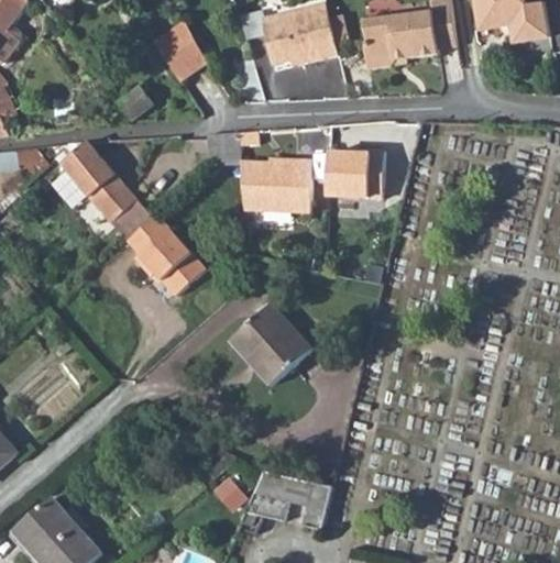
[(22,30),(13,22),(29,3),(25,0),(0,0),(0,113),(2,120),(17,114),(2,83),(7,79),(0,72),(0,64),(4,61),(23,37),(22,30)]
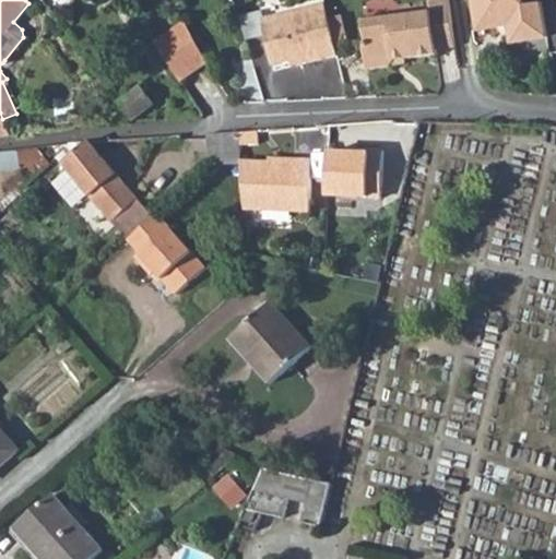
[(434,47),(453,44),(446,0),(425,0),(427,11),(362,20),(365,39),(361,44),(364,68),(387,66),(392,59),(435,54),(434,47)]
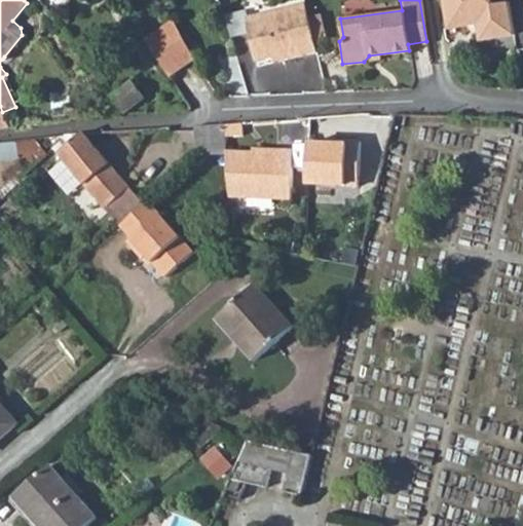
[(442,0),(447,27),(464,25),(468,20),(476,19),(476,23),(479,39),(513,34),(508,1),(490,4),(489,0),(442,0)]
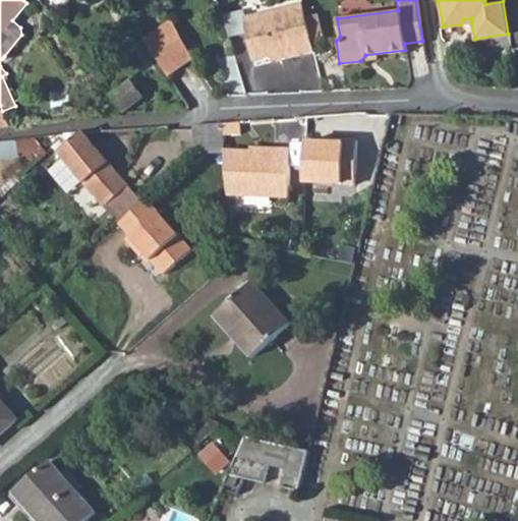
[(275,60),(310,50),(298,1),(238,18),(249,60),(266,56),(274,54),(275,60)]
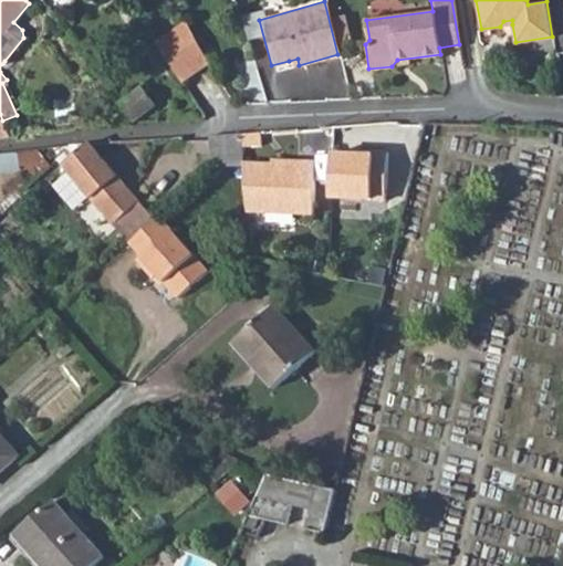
[(149,17),(138,3),(132,7),(142,22),(149,17)]
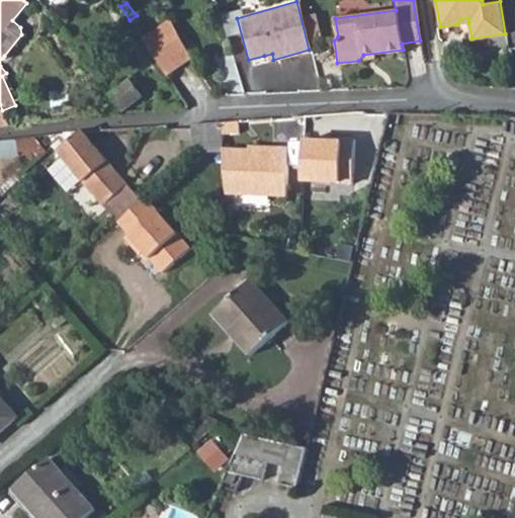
[(170,19),(141,39),(163,73),(190,55),(170,19)]
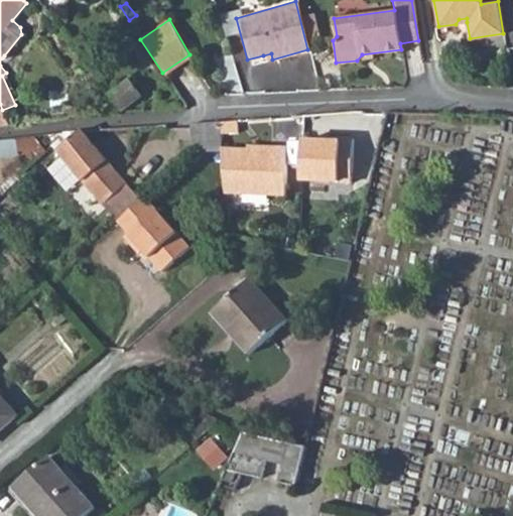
[(266,61),(272,59),(271,53),(263,55),(266,61)]
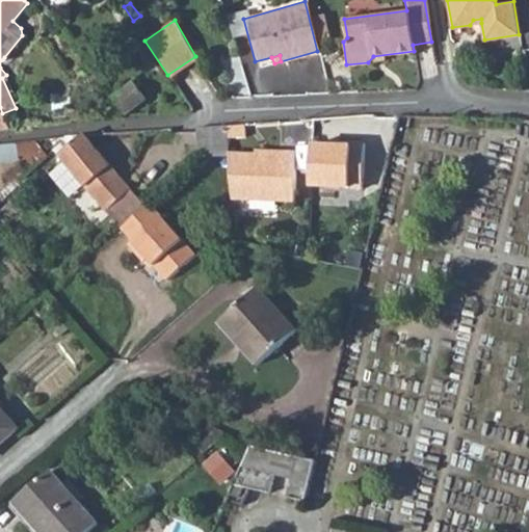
[(130,81),(108,96),(121,112),(142,98),(130,81)]
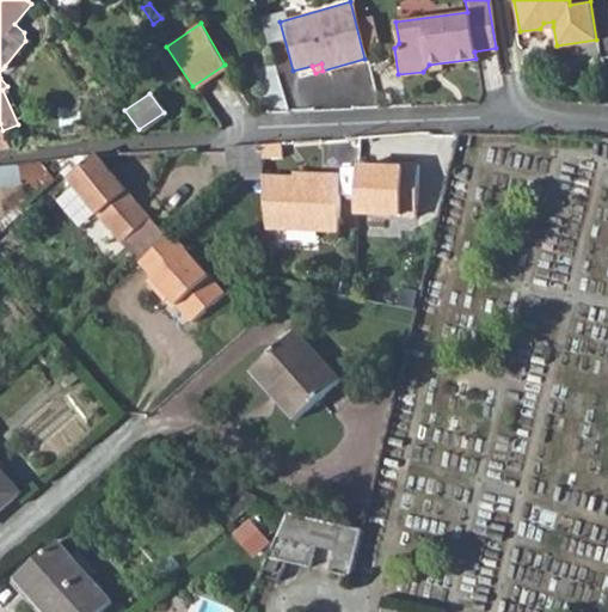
[(0,148),(11,147),(2,130),(0,123),(0,148)]
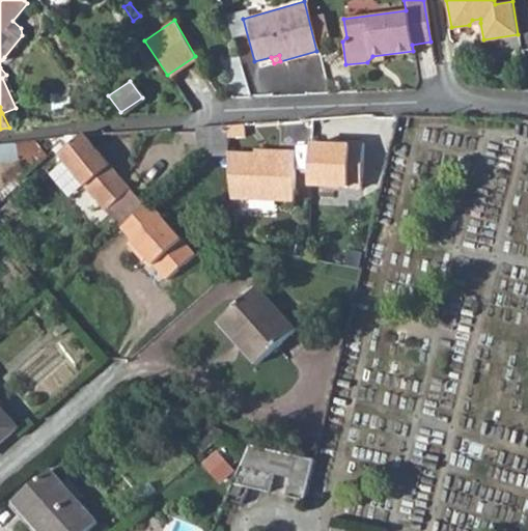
[(227,147),(227,139),(243,138),(242,124),(226,126),(194,128),(196,157),(227,156),(227,152),(227,147)]
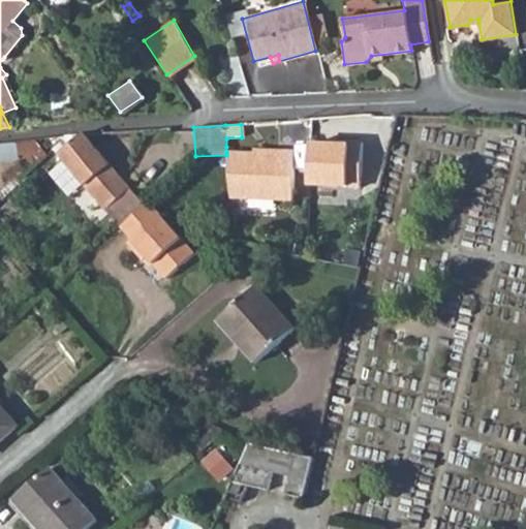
[(58,155),(118,226),(129,240),(125,243),(140,259),(144,256),(163,279),(191,254),(147,201),(143,206),(83,135),(58,155)]
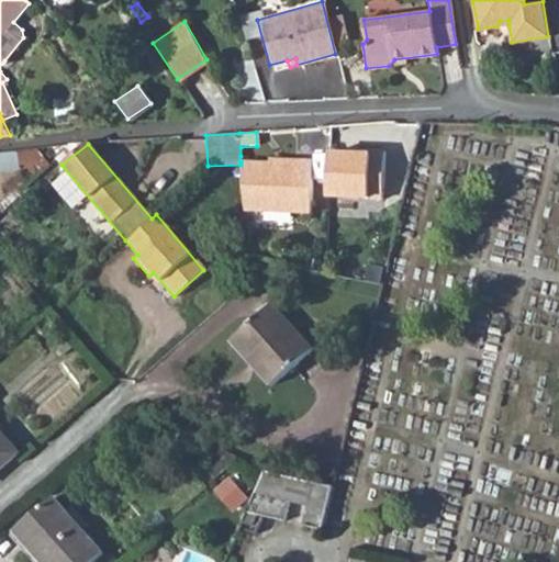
[(0,166),(36,163),(36,148),(0,152),(0,166)]
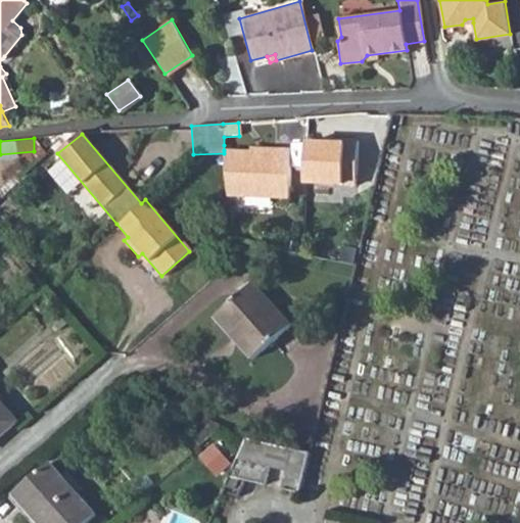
[(305,143),(304,183),(356,185),(357,141),(330,140),(330,144),(305,143)]
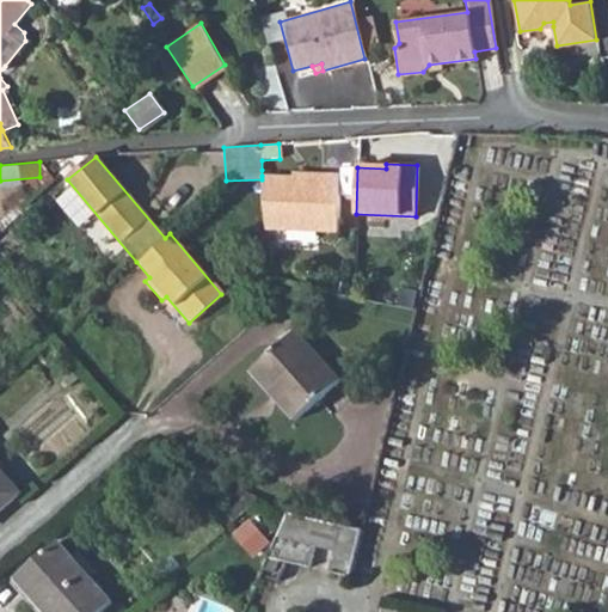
[(292,177),(262,176),(262,179),(265,227),(337,230),(338,175),(319,173),(319,177),(292,177)]
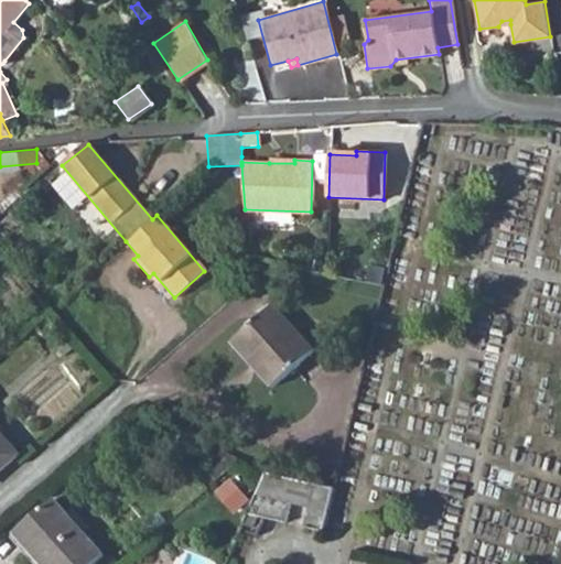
[(290,338),(265,308),(232,342),(272,387),(311,350),(295,334),(290,338)]
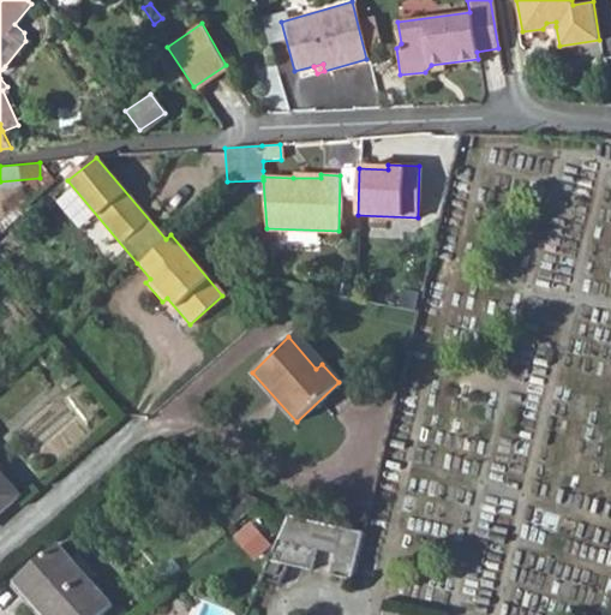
[(0,513),(19,497),(0,475),(0,513)]
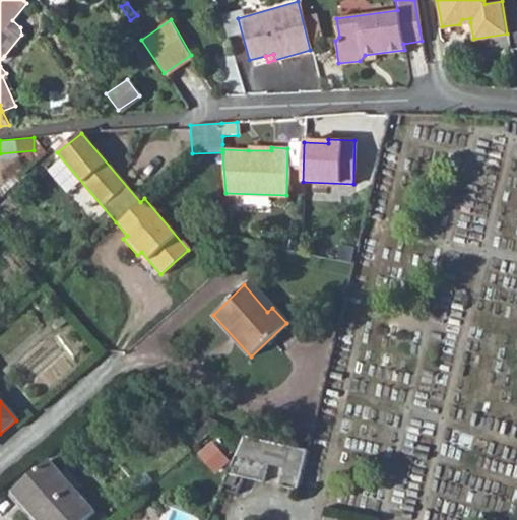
[(190,435),(198,444),(221,424),(208,417),(190,435)]
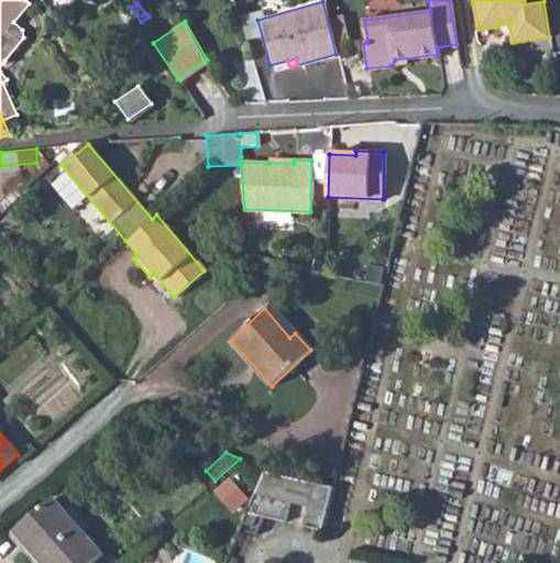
[(333,487),(315,483),(264,472),(255,494),(289,501),(309,506),(304,527),(324,531),(333,487)]
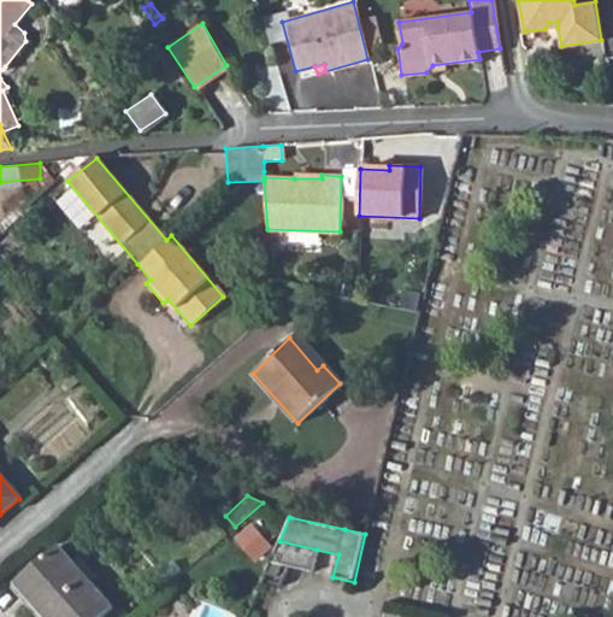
[(317,550),(280,541),(266,573),(276,576),(280,565),(311,573),(317,550)]
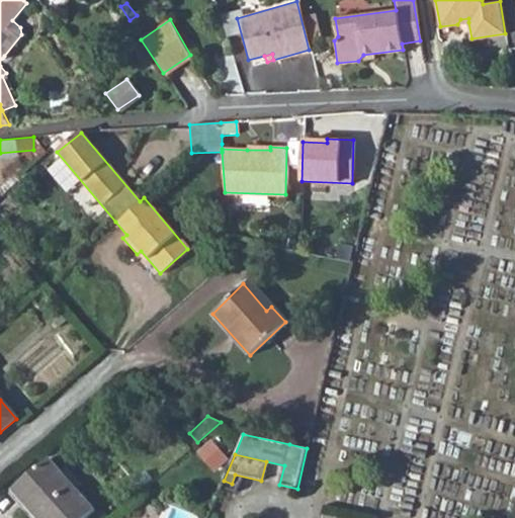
[(84,517),(92,511),(49,460),(13,491),(36,517),(84,517)]
